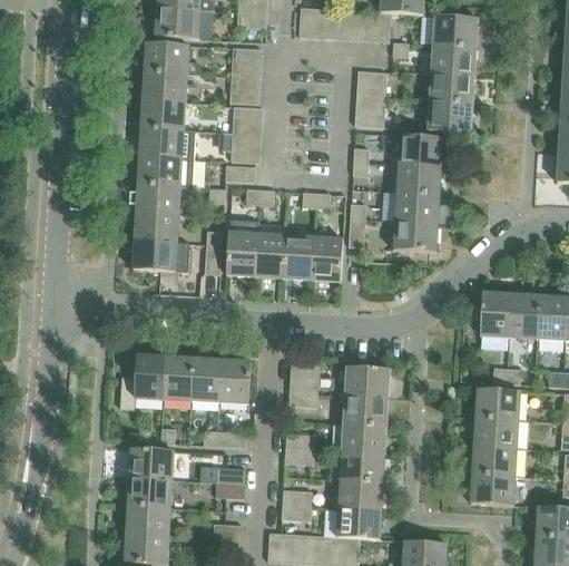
[(156,0),(156,7),(198,10),(199,0),(156,0)]
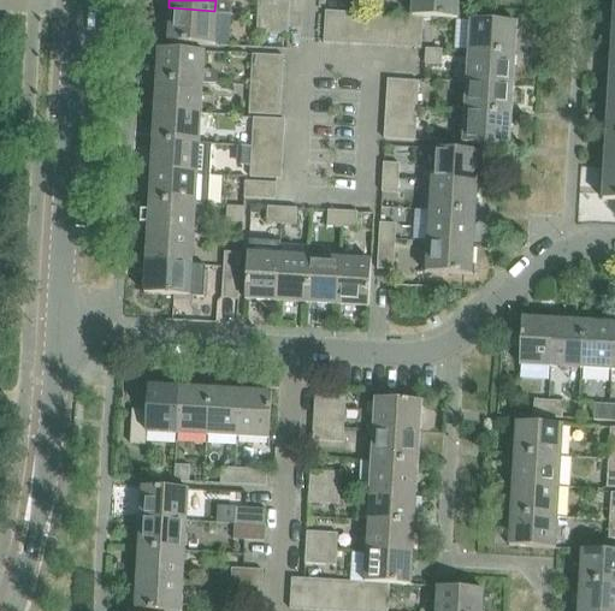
[(258,0),(256,13),(288,16),(289,0),(258,0)]
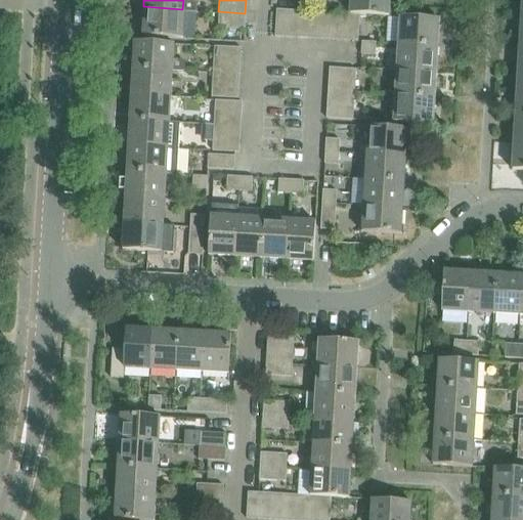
[(350,0),(349,11),(358,11),(388,13),(389,0),(350,0)]
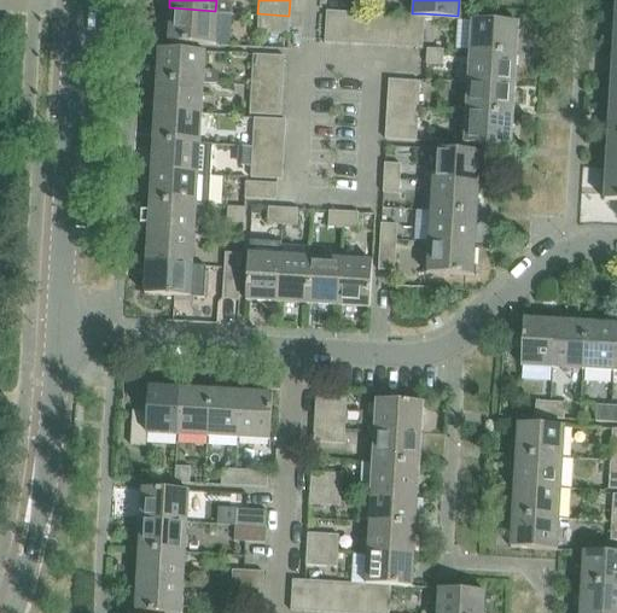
[(215,11),(169,7),(168,40),(214,42),(215,11)]
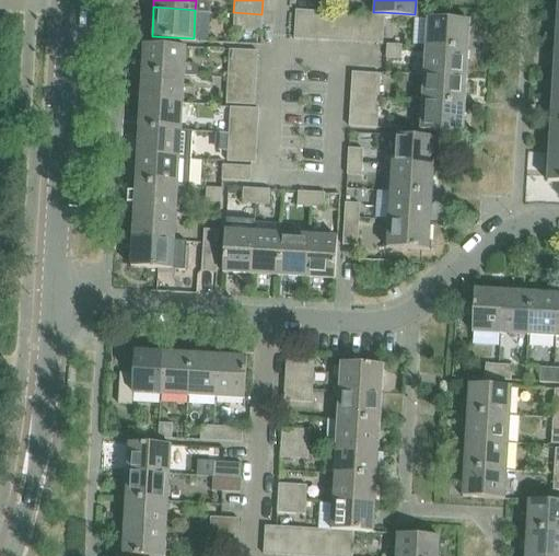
[(305,36),(307,8),(294,7),(293,35),(305,36)]
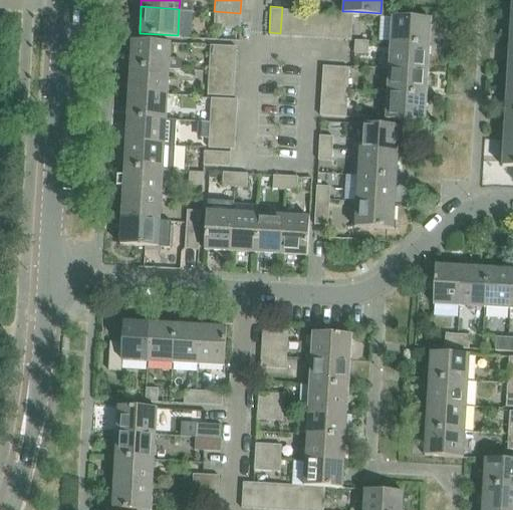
[(282,7),(280,33),(291,34),(293,8),(282,7)]
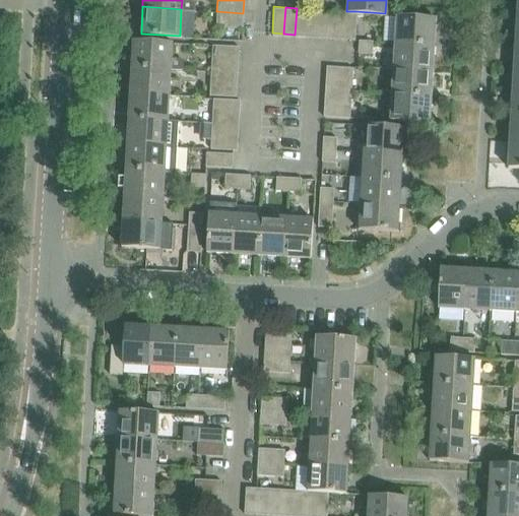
[(308,8),(297,8),(295,35),(307,35),(308,8)]
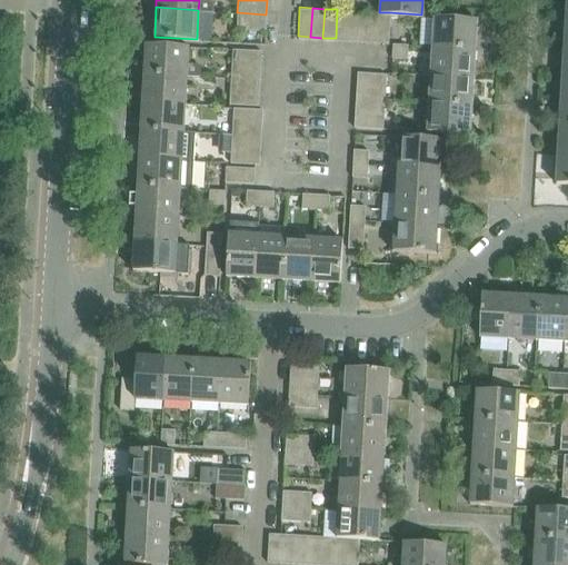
[(336,38),(348,39),(349,10),(337,9),(336,38)]
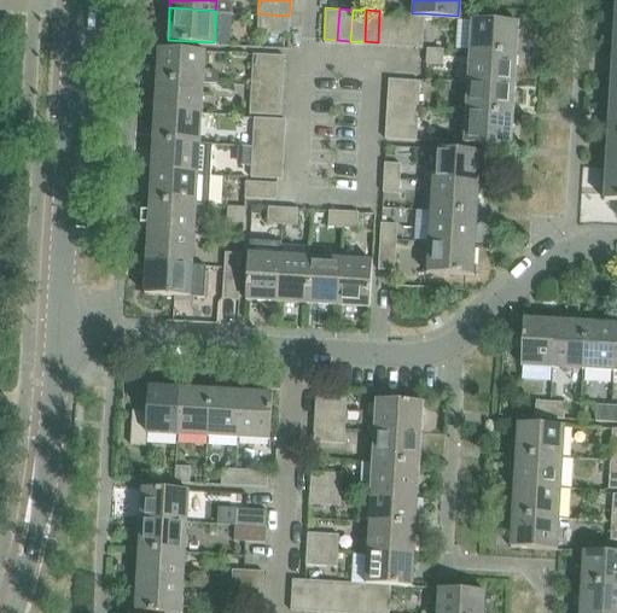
[(379,11),(378,42),(391,44),(394,12),(379,11)]
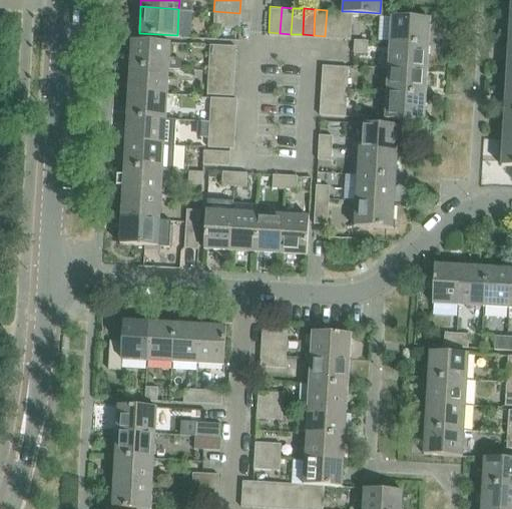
[(338,10),(327,10),(325,36),(337,36),(338,10)]
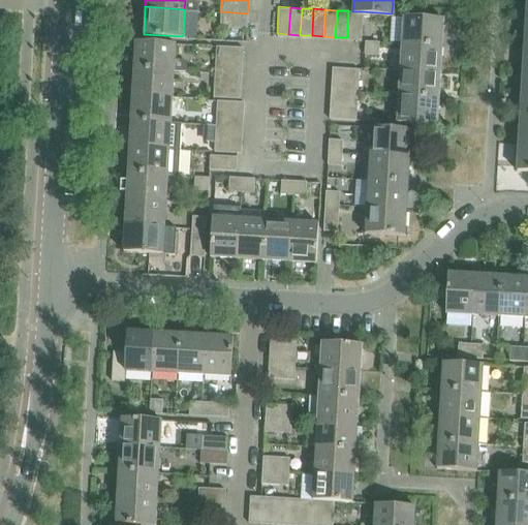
[(362,11),(352,11),(348,10),(347,37),(361,38),(362,11)]
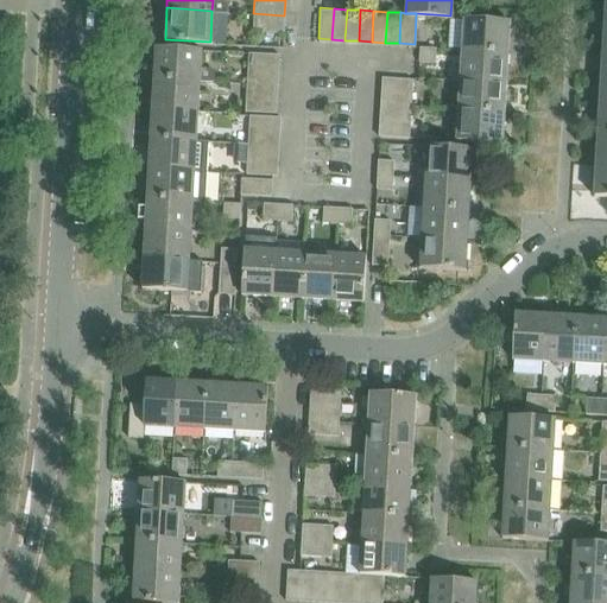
[(284,16),(253,13),(252,29),(283,31),(284,16)]
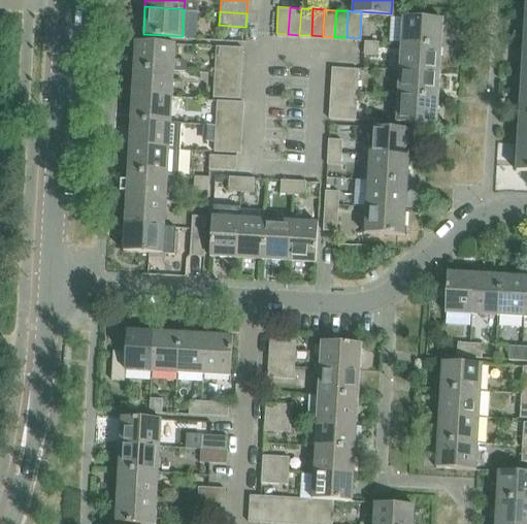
[(402,14),(400,41),(440,43),(441,17),(402,14)]
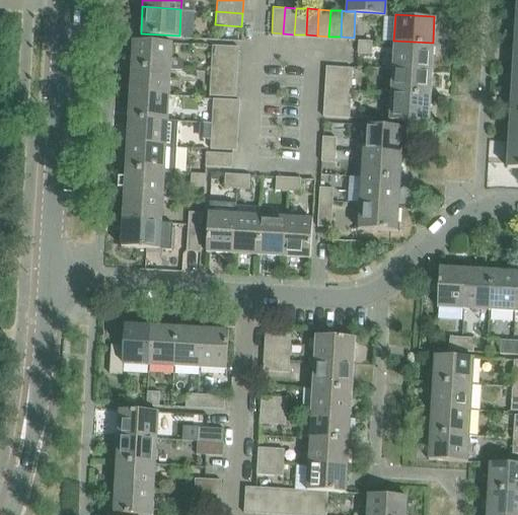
[(357,52),(370,52),(370,39),(358,38),(357,52)]
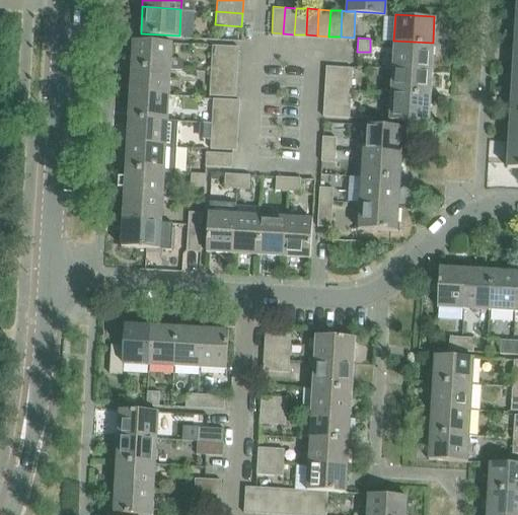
[(132,39),(131,65),(169,67),(181,68),(182,58),(170,55),(170,41),(132,39)]
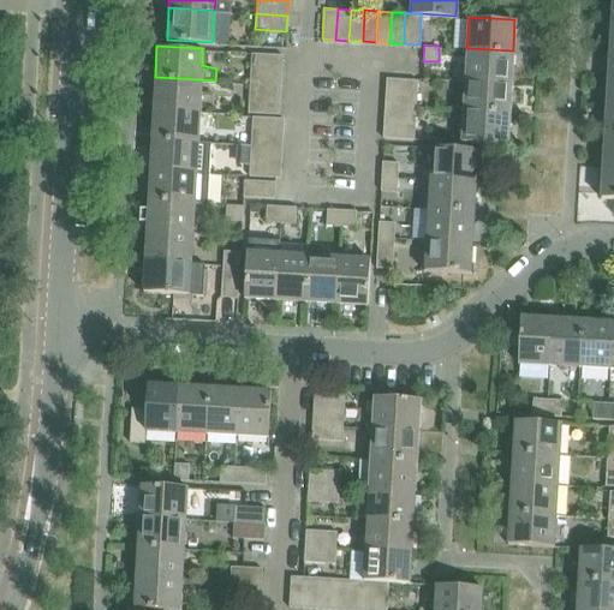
[(466,48),(465,78),(511,81),(513,51),(466,48)]
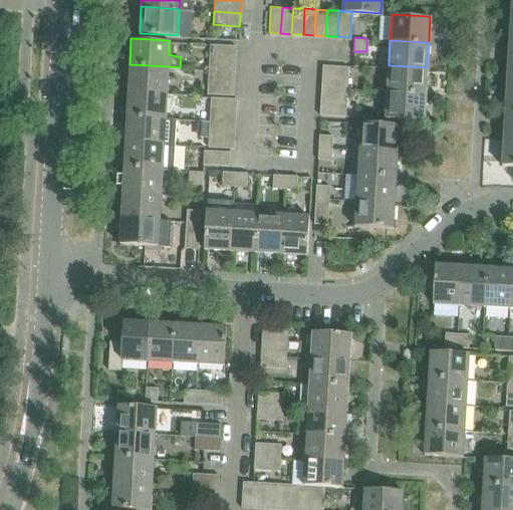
[(209,55),(235,57),(235,44),(209,42),(209,55)]
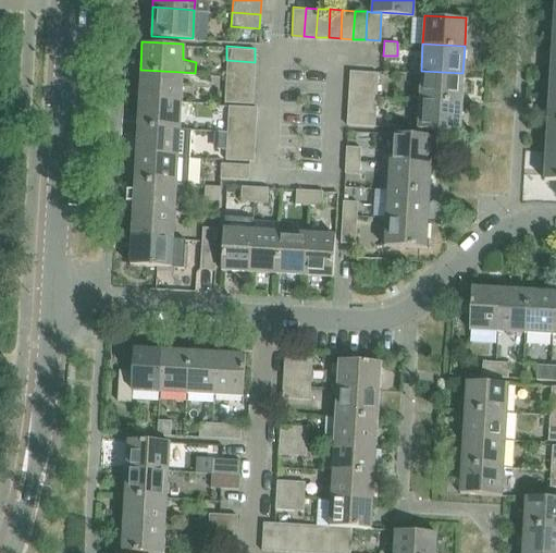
[(254,74),(255,62),(226,60),(225,73),(254,74)]
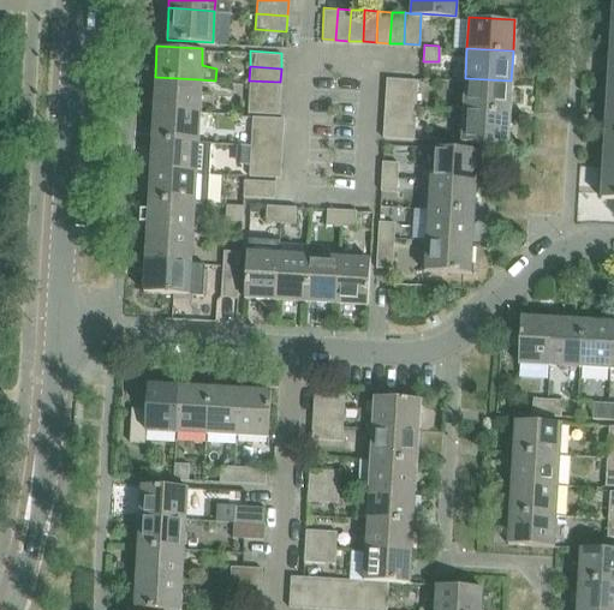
[(416,94),(417,78),(386,76),(385,91),(416,94)]
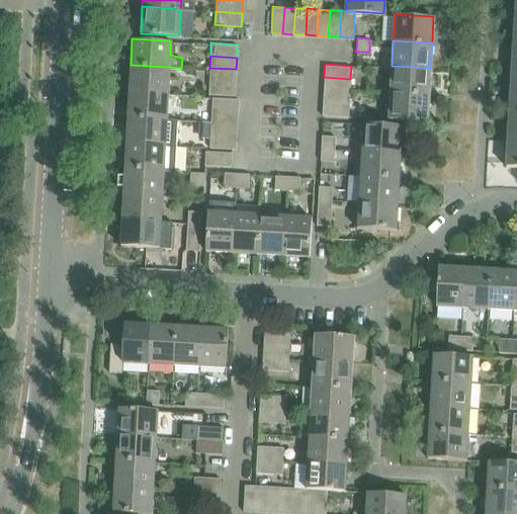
[(131,65),(128,90),(167,92),(169,67),(131,65)]
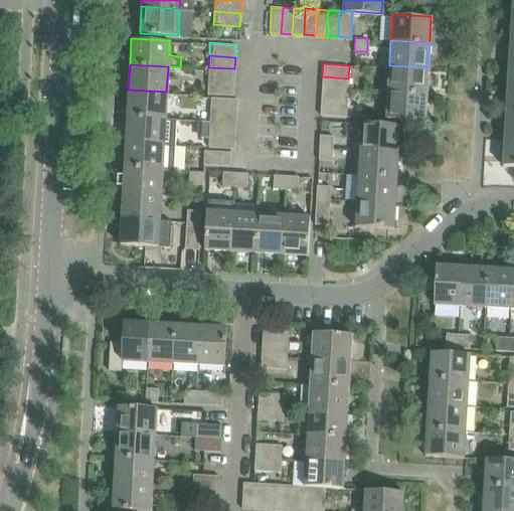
[(427,67),(389,65),(387,91),(425,94),(427,67)]
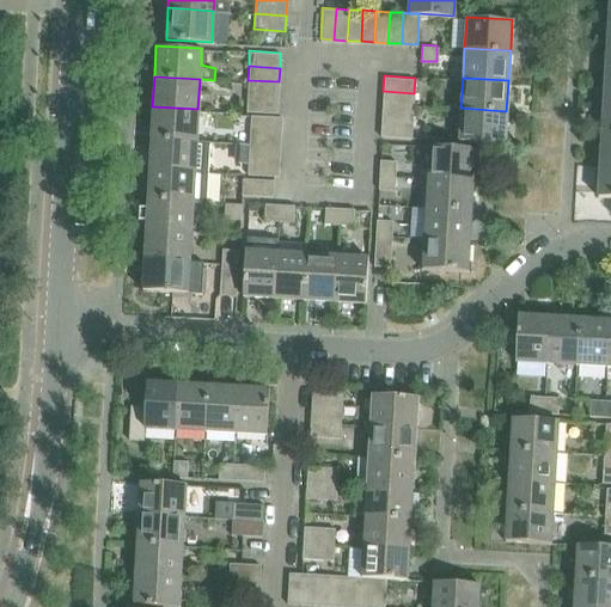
[(277,96),(279,81),(248,80),(246,93),(277,96)]
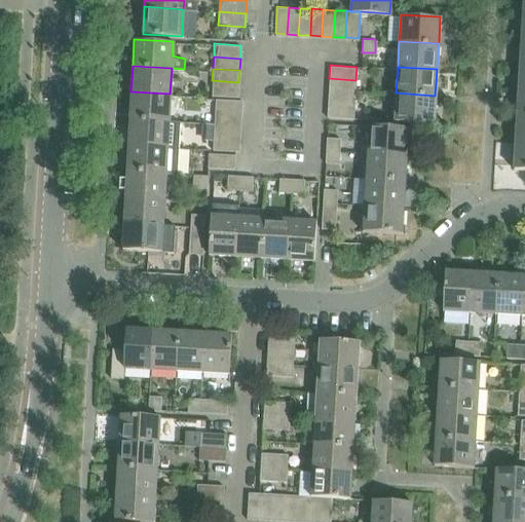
[(354,91),(355,80),(329,78),(328,90),(354,91)]
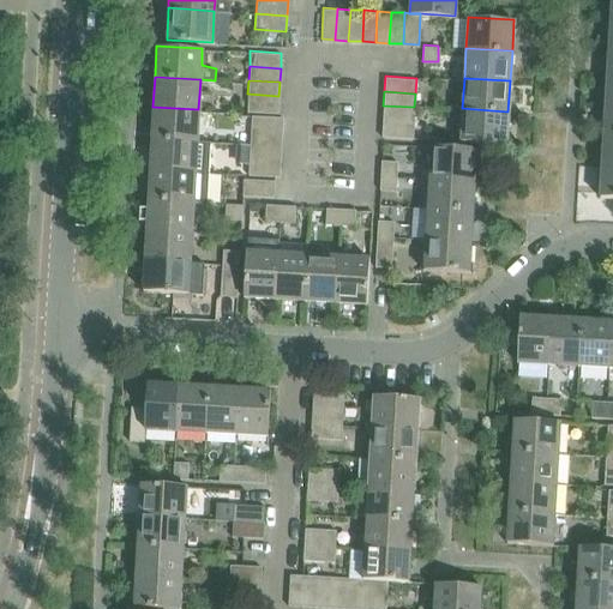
[(278,112),(278,96),(247,94),(247,109),(278,112)]
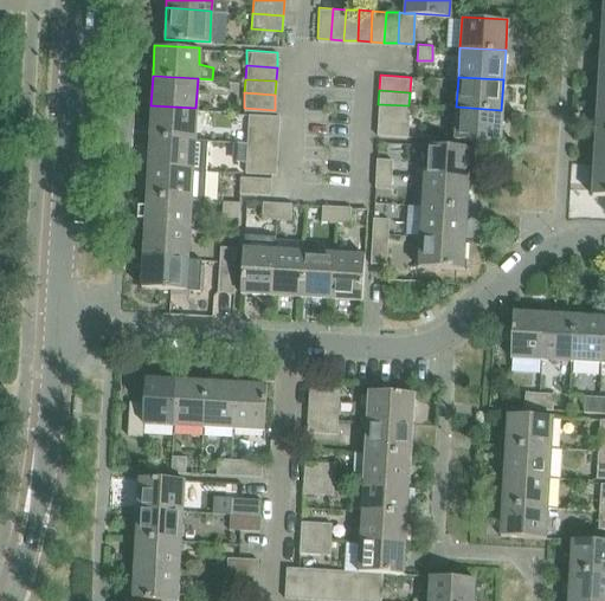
[(407,120),(409,105),(378,104),(378,117),(407,120)]
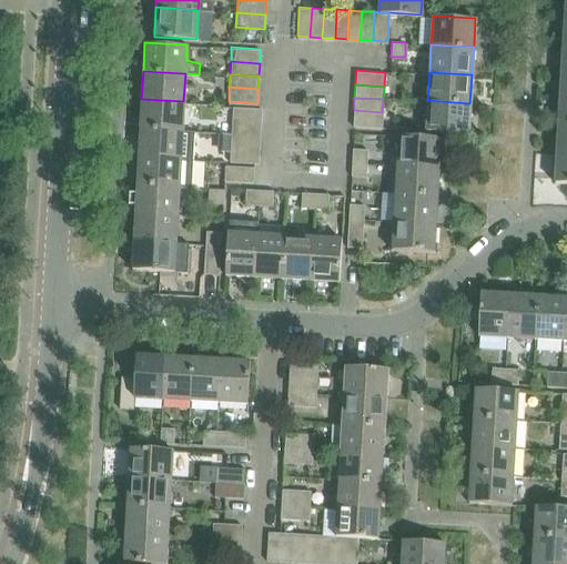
[(182,130),(183,101),(141,99),(140,127),(182,130)]
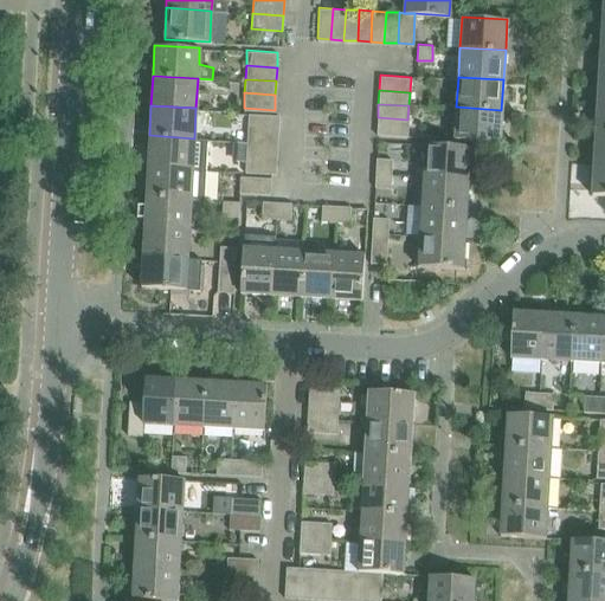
[(501,110),(456,107),(455,137),(500,141),(501,110)]
